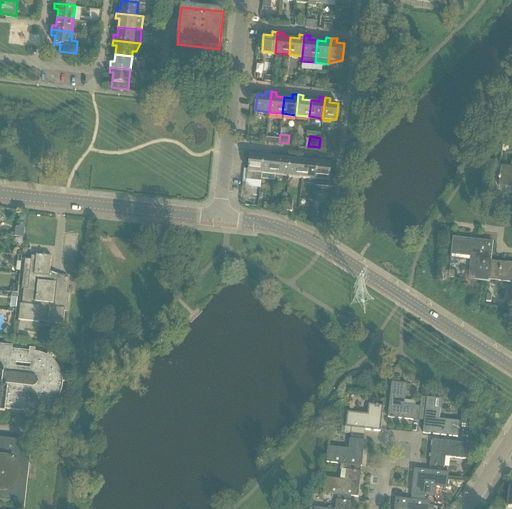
[(248,169),(247,178),(261,180),(262,176),(262,172),(264,151),(259,150),(258,154),(250,154),(248,169)]
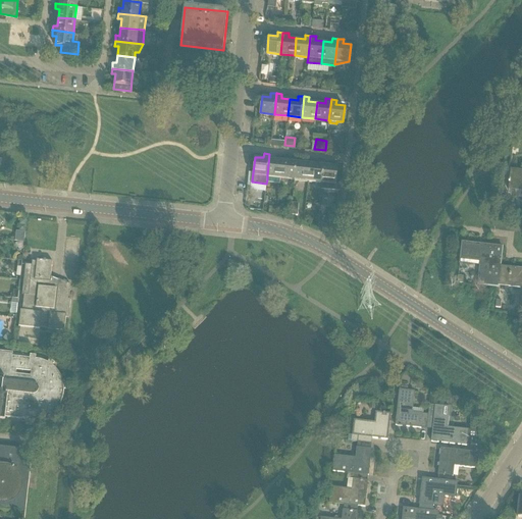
[(267,175),(281,176),(282,160),(274,159),(275,154),(269,154),(267,175)]
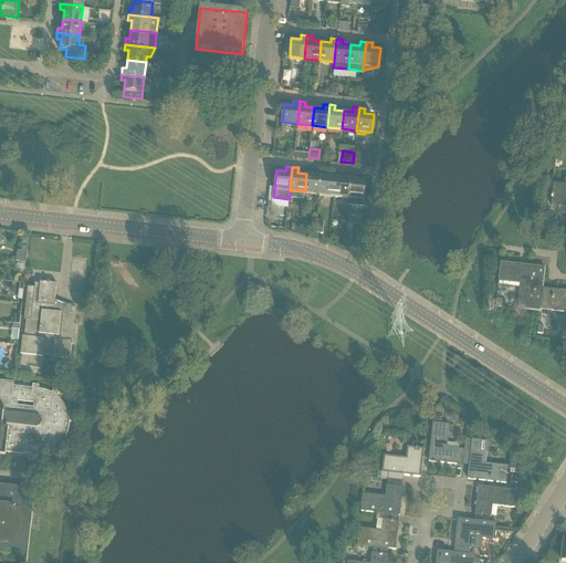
[(305,191),(320,193),(322,170),(316,169),(315,174),(306,174),(305,191)]
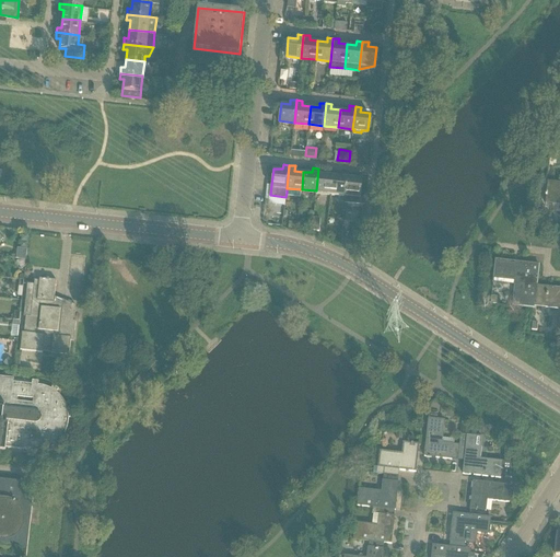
[(316,190),(330,193),(333,174),(324,174),(324,169),(318,169),(316,190)]
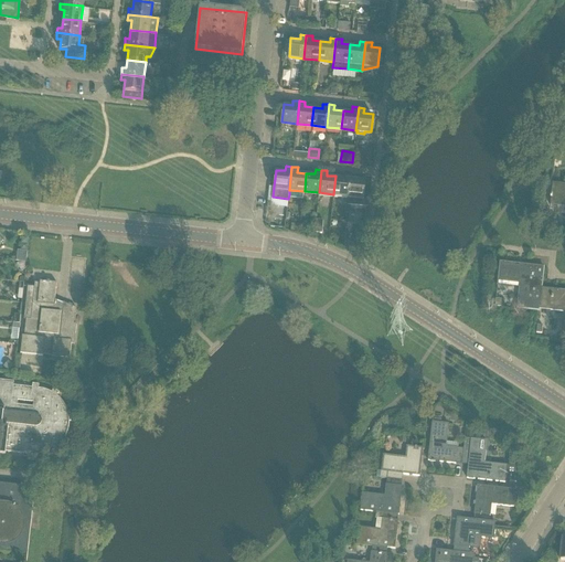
[(333,194),(349,195),(351,173),(345,172),(344,177),(336,176),(333,194)]
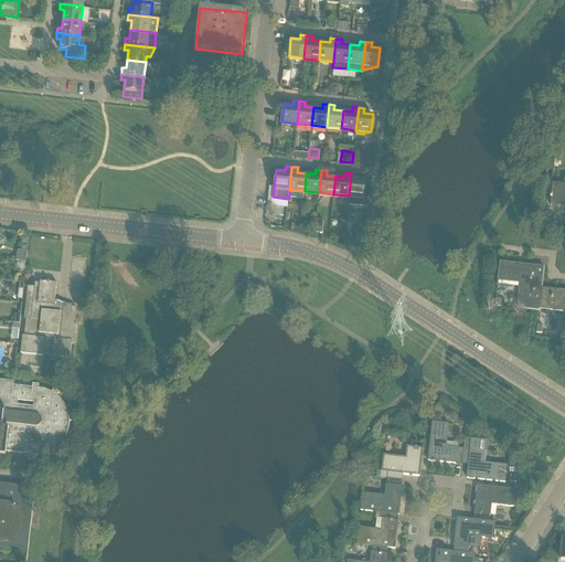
[(351,173),(349,195),(348,200),(369,202),(370,188),(364,188),(365,179),(356,178),(356,173),(351,173)]
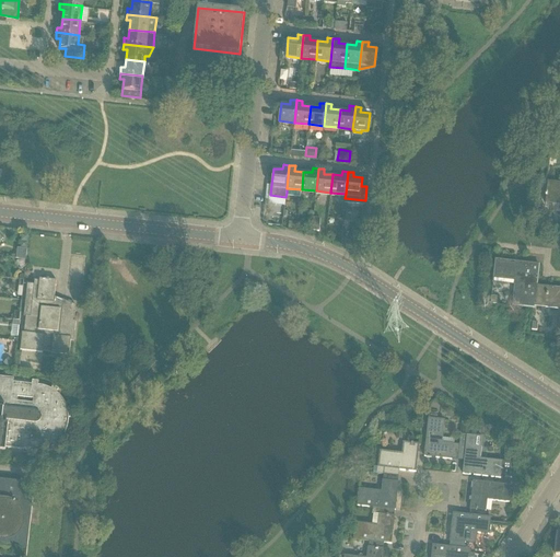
[(559,181),(547,180),(546,190),(546,193),(546,194),(546,198),(559,199),(559,181)]
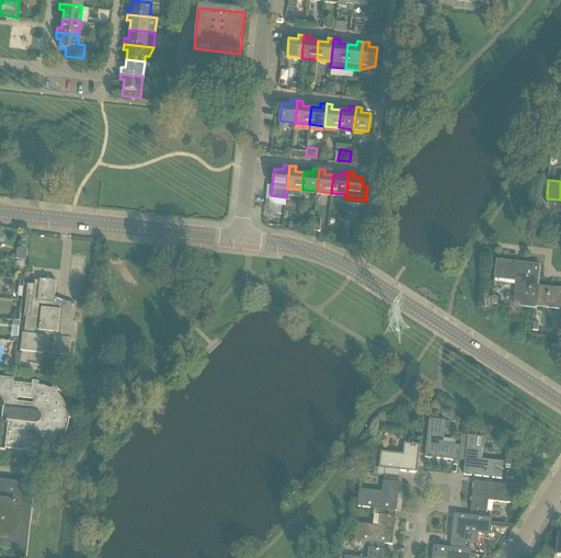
[(343,238),(342,243),(347,247),(351,241),(343,237),(343,238)]
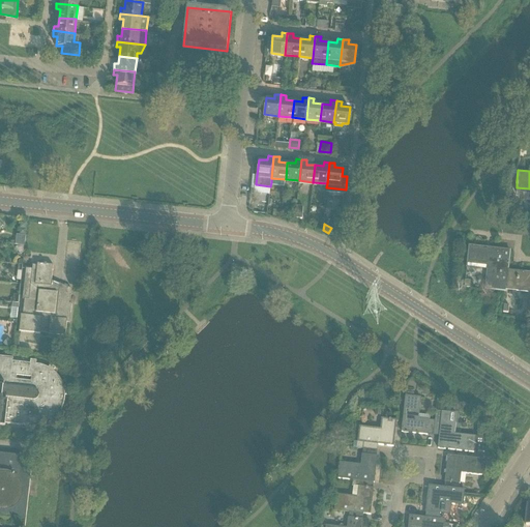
[(19,243),(15,245),(21,253),(24,250),(25,243),(19,243)]
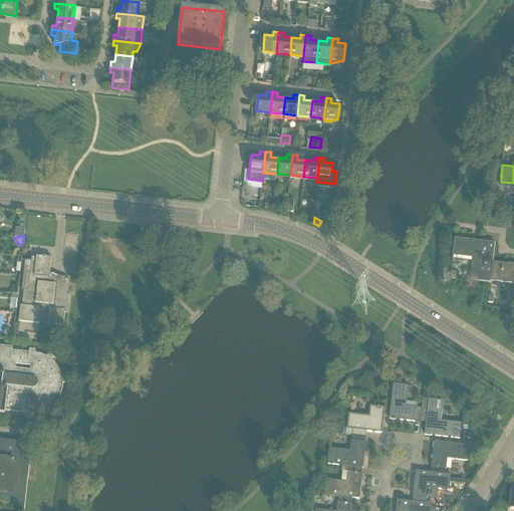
[(490,280),(491,277),(493,260),(495,241),(456,236),(453,257),(473,259),(470,278),(490,280)]
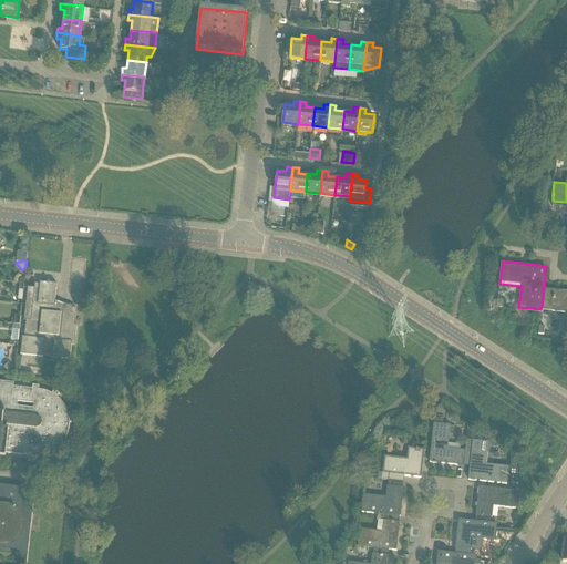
[(63,306),(58,304),(54,304),(58,282),(57,282),(48,280),(48,279),(45,279),(44,280),(41,280),(41,279),(40,279),(40,282),(34,282),(34,286),(28,285),(24,318),(26,318),(24,335),(22,335),(20,352),(21,352),(43,355),(43,354),(52,355),(52,356),(71,358),(71,357),(70,357),(72,342),(75,342),(78,324),(75,322),(76,307),(64,303),(63,306)]
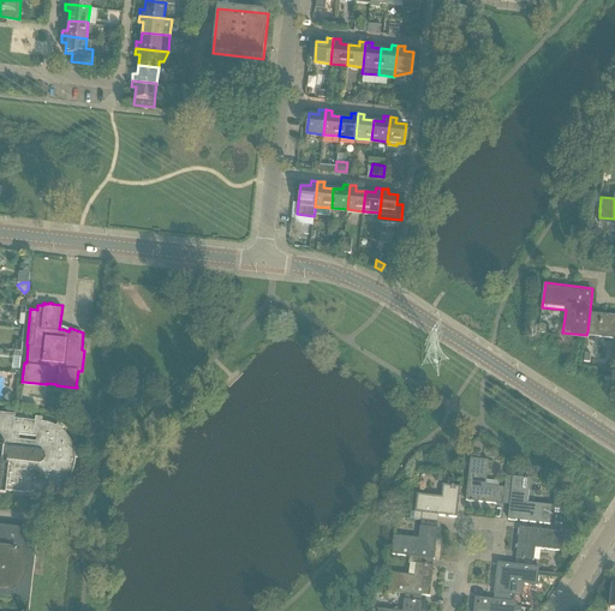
[(611,361),(614,361),(614,313),(590,311),(587,331),(614,335),(611,361)]
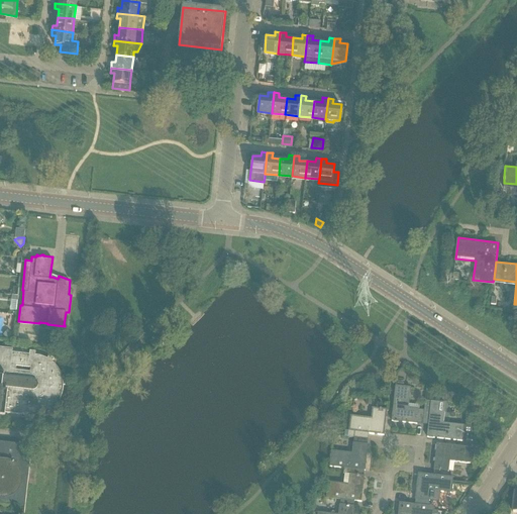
[(9,329),(4,334),(8,337),(13,332),(9,329)]
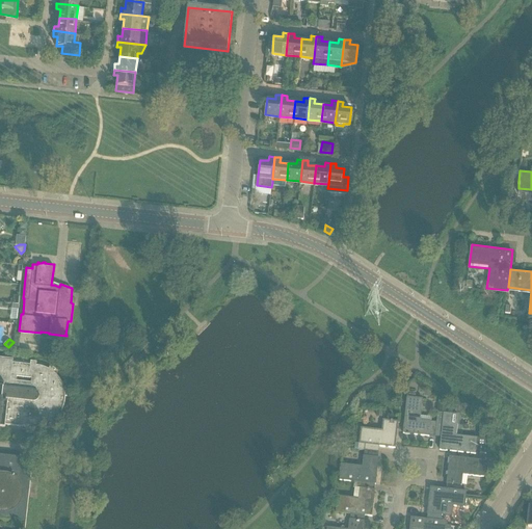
[(0,425),(5,426),(5,423),(23,425),(23,428),(29,429),(29,426),(32,426),(34,426),(37,426),(40,425),(43,425),(44,428),(49,426),(48,423),(50,422),(52,420),(54,419),(56,417),(58,415),(61,417),(64,412),(61,410),(62,407),(63,404),(64,402),(64,400),(65,397),(65,395),(65,392),(64,389),(64,387),(68,386),(65,380),(62,381),(61,379),(59,376),(57,374),(56,372),(54,370),(56,368),(51,365),(49,367),(47,366),(44,365),(42,365),(40,364),(36,364),(37,360),(31,360),(30,364),(12,362),(14,358),(0,355),(0,425)]
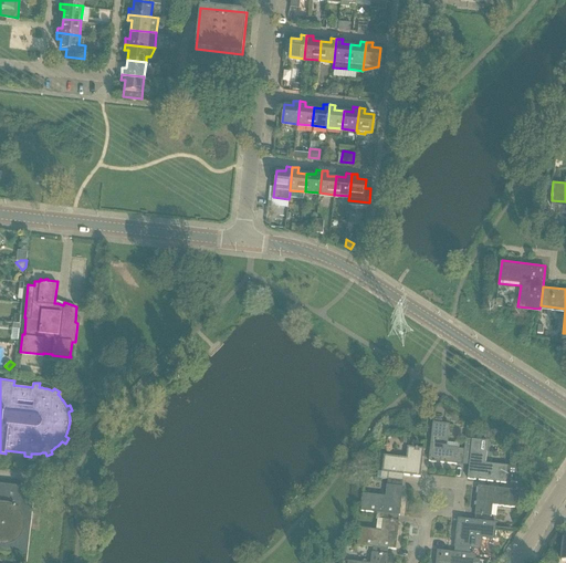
[(432,420),(428,459),(457,461),(462,462),(464,447),(458,446),(458,447),(447,446),(449,421),(441,421),(435,420),(432,420)]
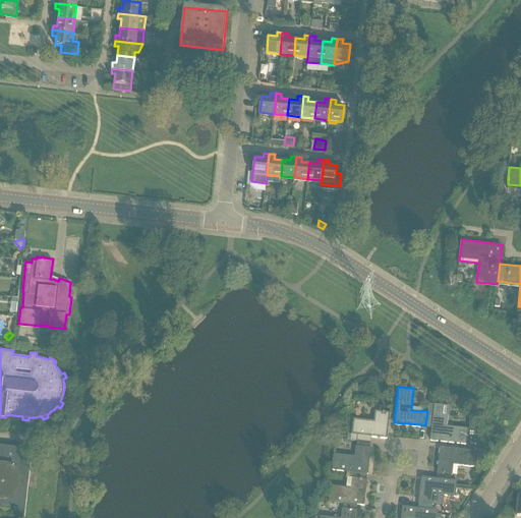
[(466,440),(471,441),(475,441),(478,419),(470,418),(469,427),(447,424),(449,404),(428,402),(427,411),(425,425),(431,425),(429,438),(465,442),(466,440)]
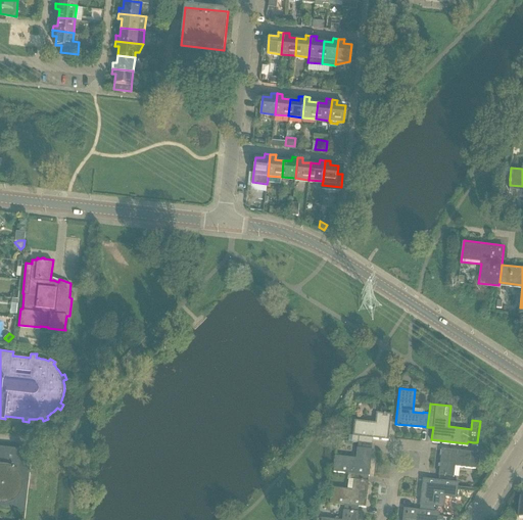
[(353,434),(352,439),(359,440),(372,441),(373,436),(388,438),(389,423),(391,412),(378,411),(377,421),(354,419),(353,434)]
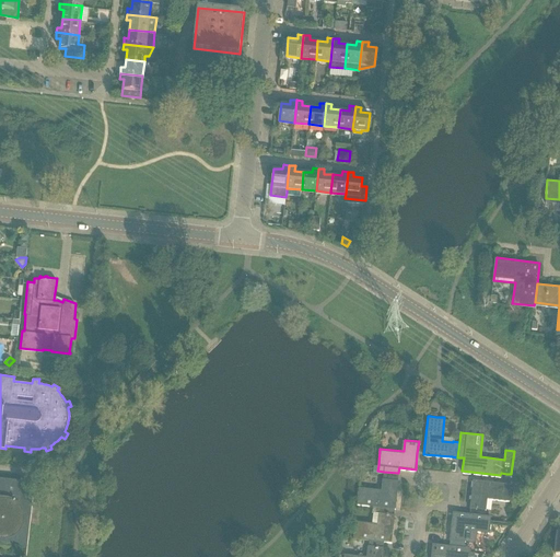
[(358,502),(373,505),(395,507),(398,479),(398,473),(384,472),(383,478),(384,479),(383,489),(359,487),(358,502)]
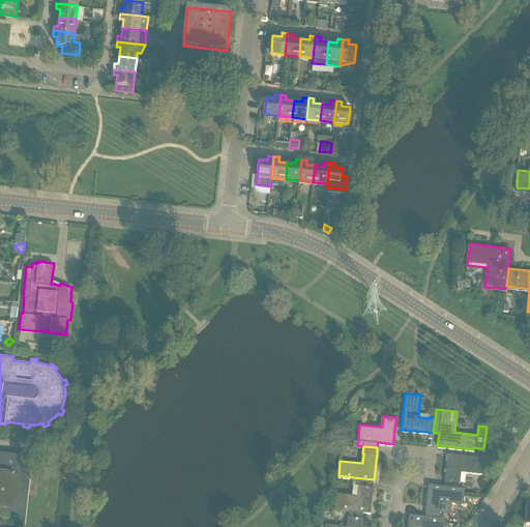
[(0,526),(56,526),(57,523),(54,522),(56,507),(41,506),(48,455),(0,448),(0,526)]
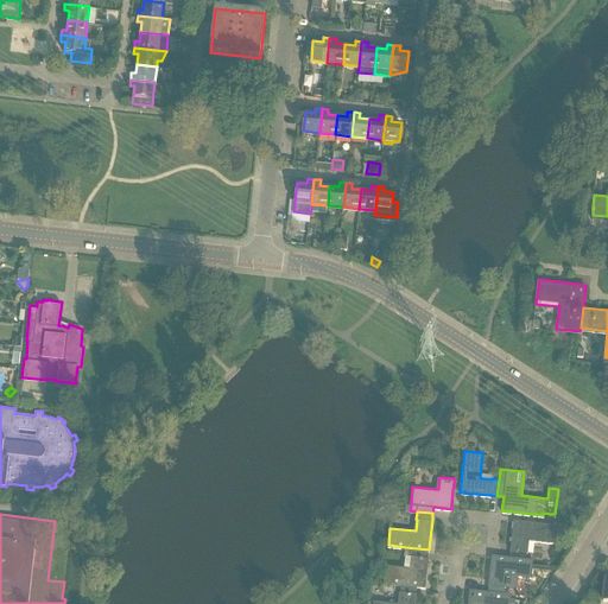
[(511,550),(511,555),(526,558),(527,551),(526,550),(527,539),(553,541),(555,525),(514,520),(511,550)]
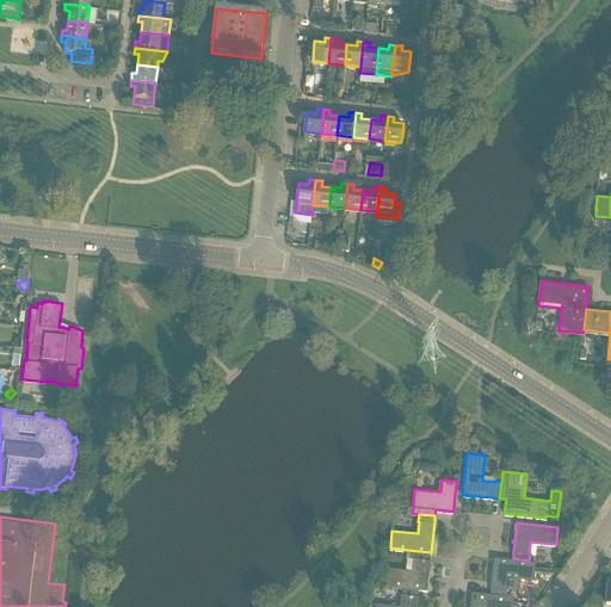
[(388,568),(386,584),(402,586),(419,588),(427,589),(431,559),(430,559),(431,552),(407,550),(406,557),(413,558),(414,558),(413,570),(388,567),(388,568)]
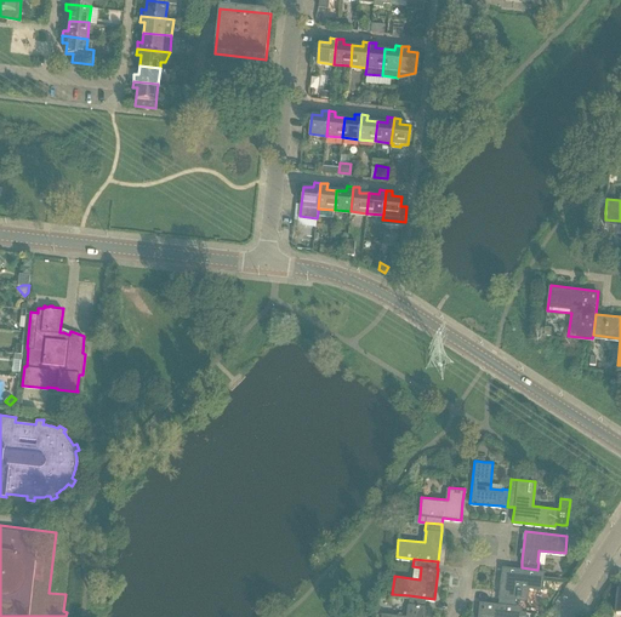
[(500,596),(499,604),(514,605),(516,599),(528,600),(529,587),(542,589),(545,571),(537,570),(522,567),(507,566),(502,566),(499,596),(500,596)]
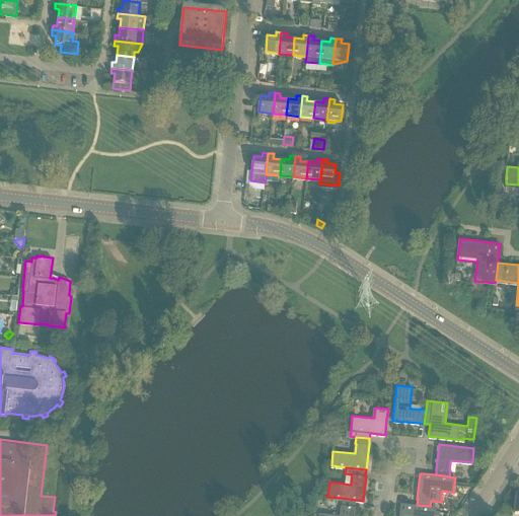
[(356,500),(342,498),(341,505),(342,505),(341,515),(319,512),(318,515),(354,515),(356,506),(356,500)]
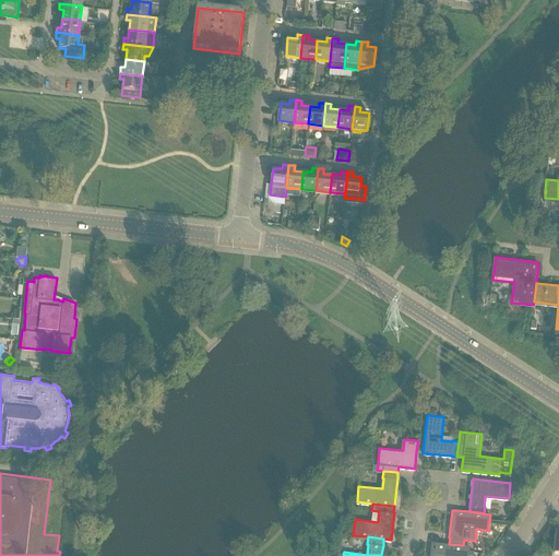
[(473,555),(474,551),(468,551),(470,546),(463,545),(449,544),(432,542),(430,555),(473,555)]
